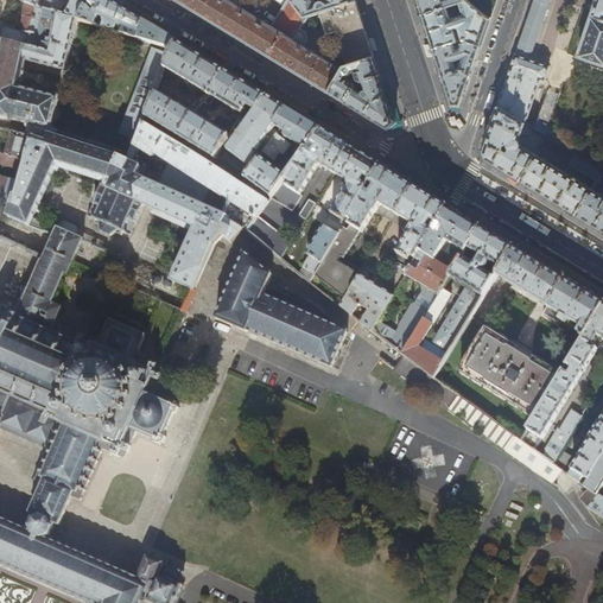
[(23,0),(17,29),(48,36),(54,8),(23,0)]
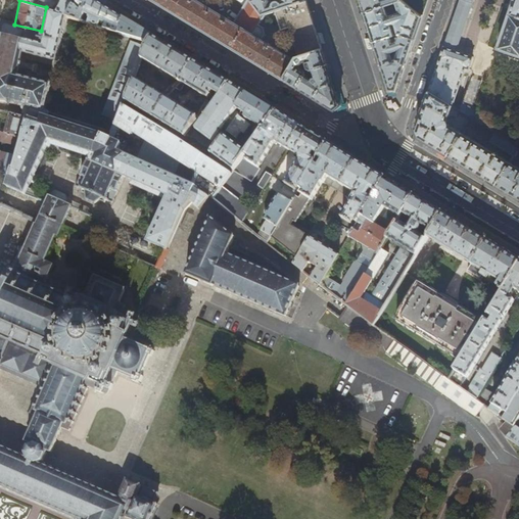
[(19,0),(46,7),(63,13),(71,0),(19,0)]
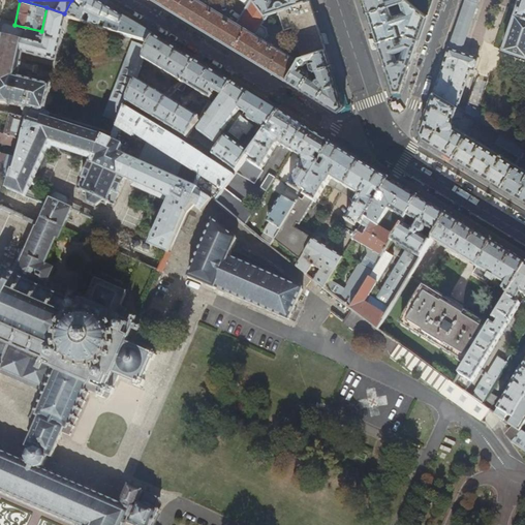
[(71,0),(64,13),(97,24),(98,19),(103,21),(102,26),(115,30),(120,13),(106,6),(97,0),(71,0)]
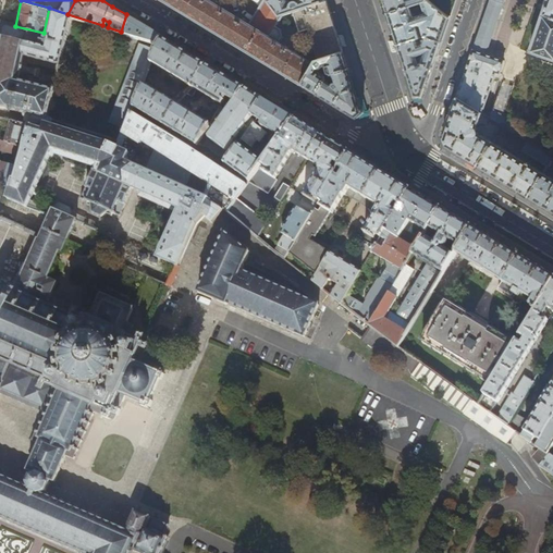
[(164,0),(167,1),(174,5),(182,10),(224,36),(284,72),(297,81),(310,59),(273,37),(277,32),(275,24),(270,21),(277,10),(275,11),(267,0),(256,0),(244,20),(212,0),(164,0)]
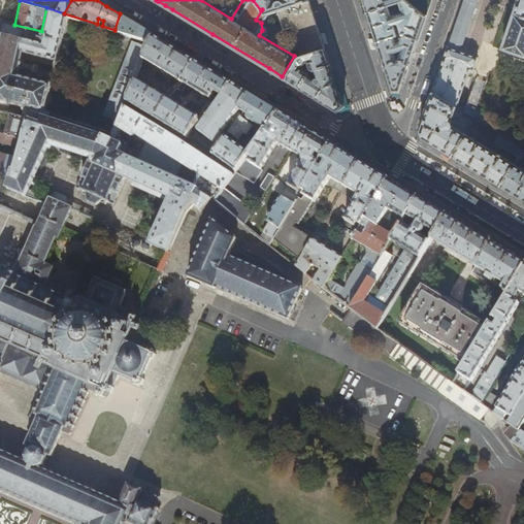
[(253,0),(261,10),(262,9),(273,6),(292,0),(253,0)]
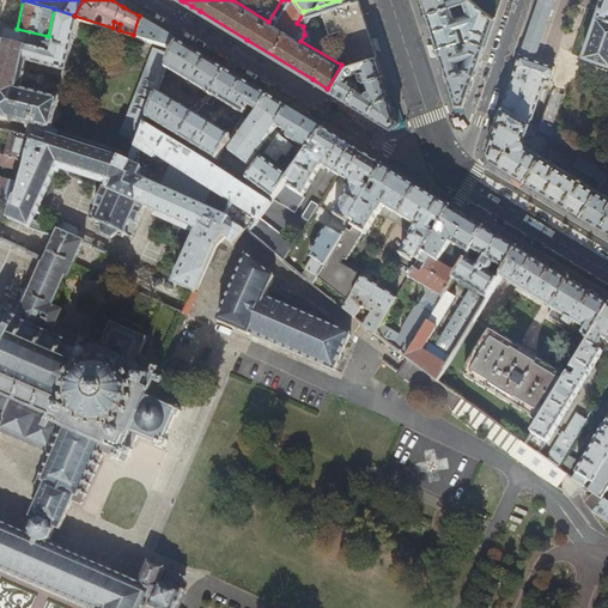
[(334,28),(345,61),(372,52),(364,24),(354,0),(339,0),(317,7),(324,30),(334,28)]
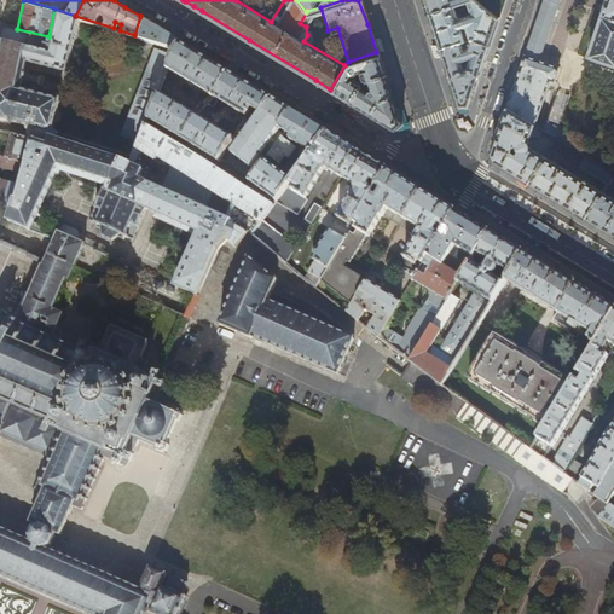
[(423,0),(427,10),(457,0),(423,0)]
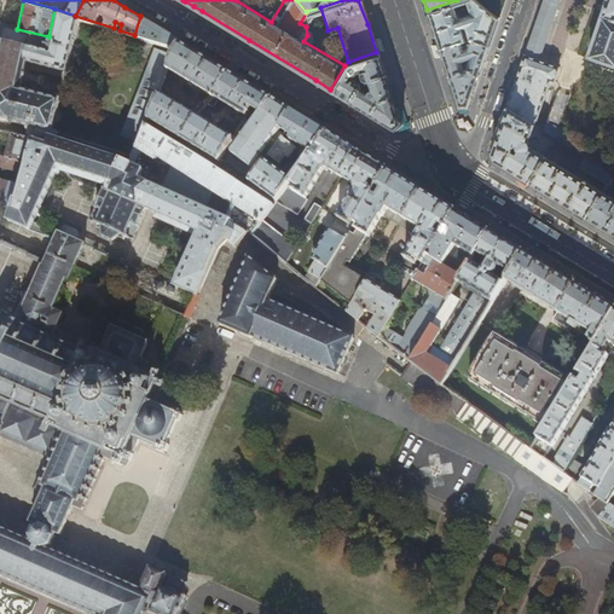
[(464,24),(467,35),(486,41),(494,15),(478,0),(457,0),(427,10),(432,28),(438,45),(458,38),(462,38),(462,36),(458,24),(461,23),(464,24)]
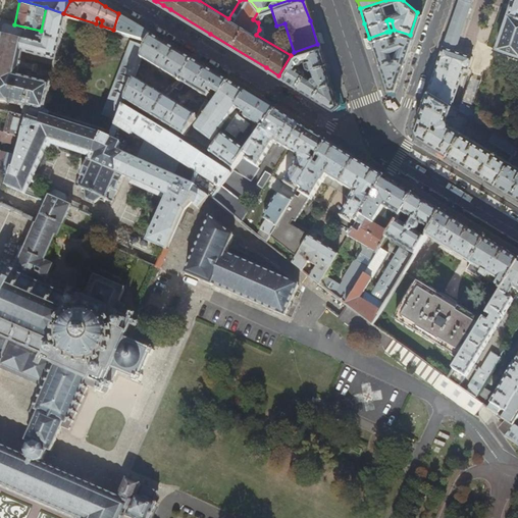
[(454,0),(444,31),(439,42),(436,49),(424,87),(436,95),(438,97),(447,101),(460,64),(464,65),(468,52),(456,48),(452,46),(468,0),(454,0)]
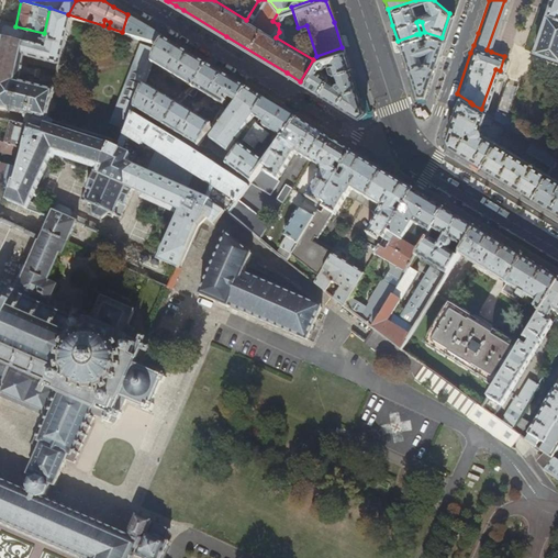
[(547,0),(544,11),(531,47),(557,57),(557,55),(557,0),(547,0)]
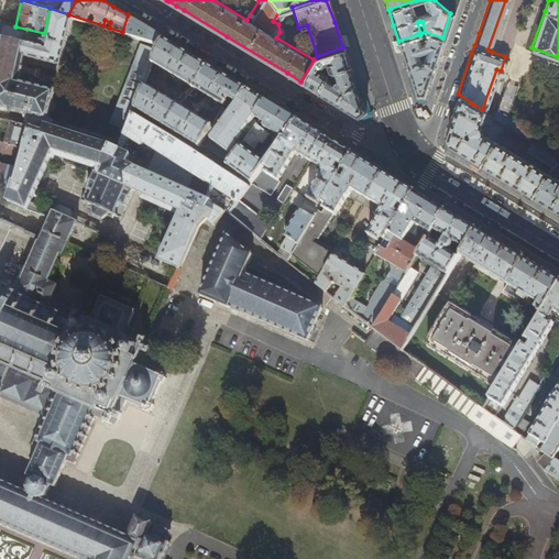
[(0,106),(22,111),(20,122),(26,124),(29,124),(31,113),(43,117),(43,116),(50,88),(14,78),(20,52),(56,62),(68,14),(50,8),(44,33),(15,26),(10,25),(0,22),(0,106)]
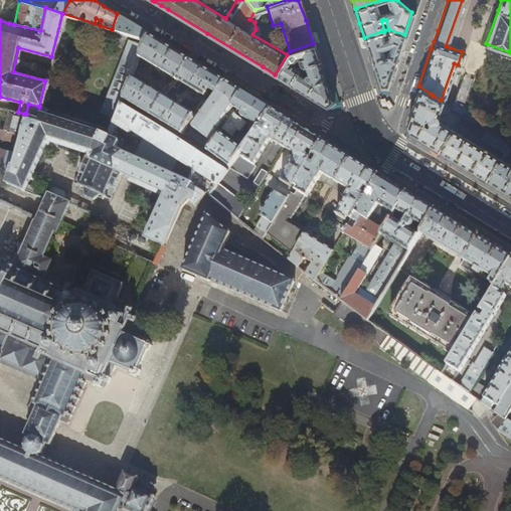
[(128,20),(117,13),(112,29),(142,38),(147,31),(128,20)]
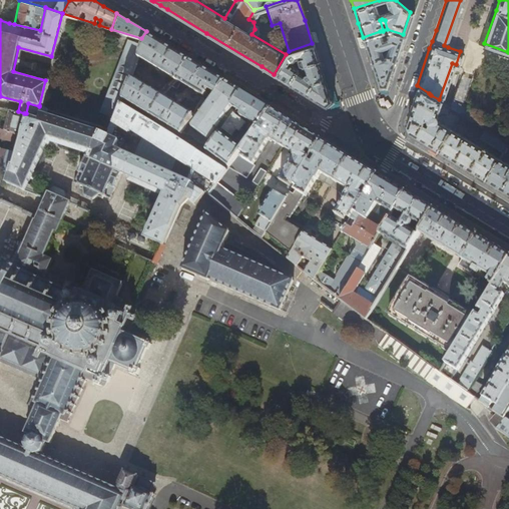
[(380,31),(363,37),(369,55),(378,84),(385,84),(393,64),(399,46),(403,34),(387,29),(383,30),(383,31),(383,32),(386,33),(385,36),(382,37),(380,31)]
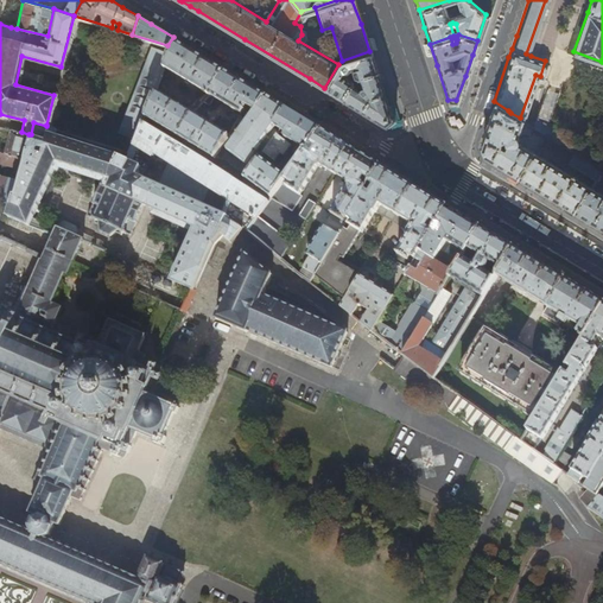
[(185,44),(173,37),(167,45),(165,49),(162,61),(160,63),(202,88),(195,95),(198,99),(200,97),(205,90),(221,67),(208,58),(185,44)]
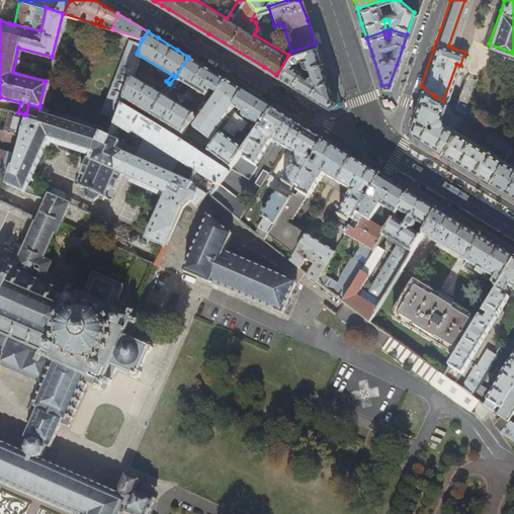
[(138,52),(141,41),(131,37),(101,114),(111,118),(118,100),(120,95),(130,73),(134,65),(137,54),(138,52)]
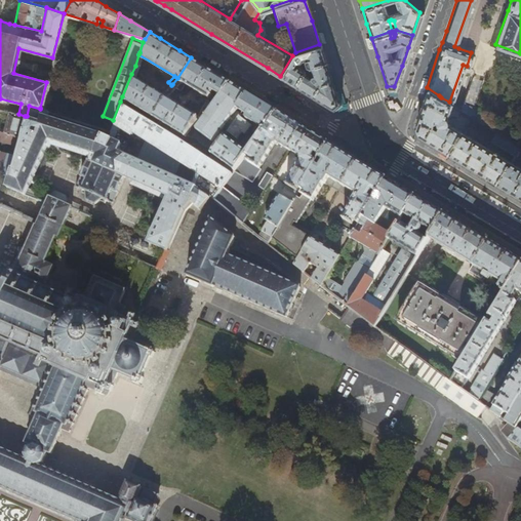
[(292,55),(280,76),(289,81),(294,84),(305,68),(295,63),(295,62),(296,62),(297,62),(298,62),(299,61),(301,59),(301,58),(301,57),(302,57),(302,56),(303,56),(306,67),(324,61),(320,47),(319,44),(295,52),(293,53),(292,55)]
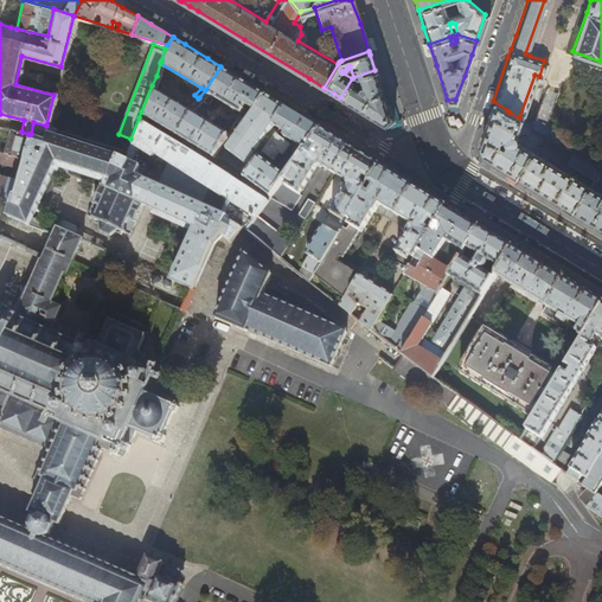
[(239,77),(221,66),(205,90),(199,97),(205,101),(210,94),(237,109),(235,111),(238,114),(248,104),(250,107),(251,107),(262,91),(239,77)]
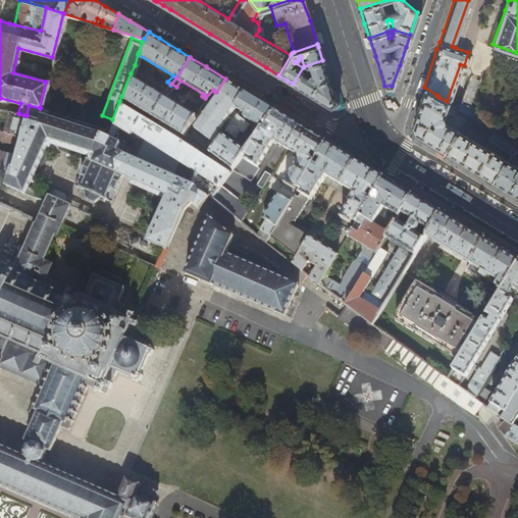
[(326,72),(322,60),(304,66),(303,67),(293,84),(308,93),(329,106),(335,102),(335,101),(326,72)]
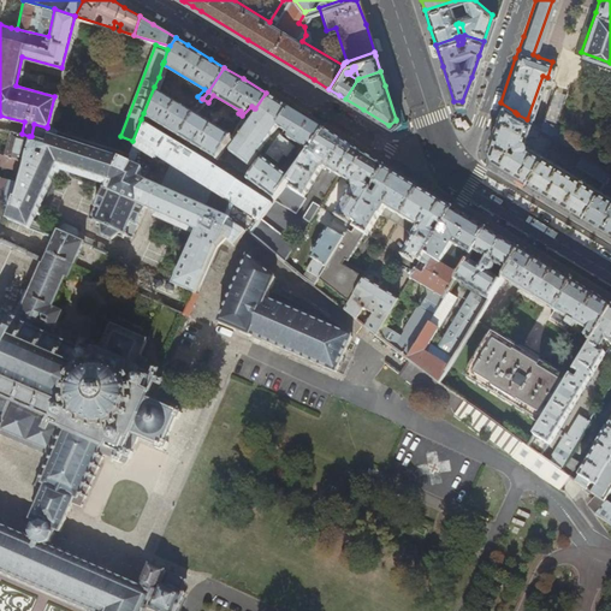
[(191,110),(154,87),(143,113),(177,135),(191,110)]
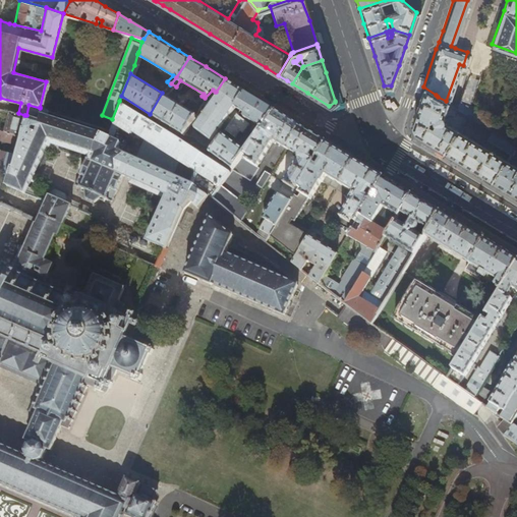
[(231,82),(225,78),(216,92),(215,92),(191,124),(208,136),(222,118),(227,121),(230,116),(226,113),(227,111),(232,114),(233,112),(235,110),(235,108),(234,105),(231,104),(242,89),(231,82)]
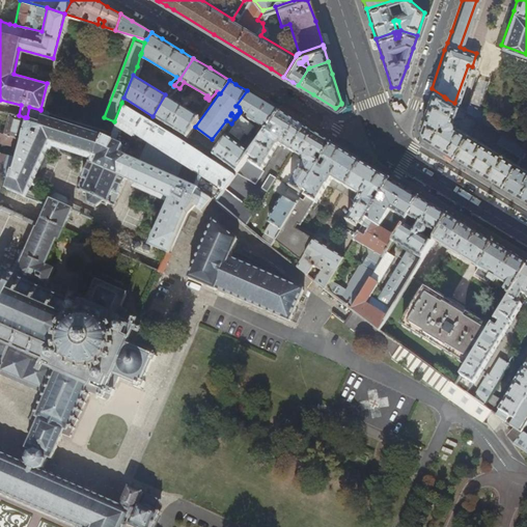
[(433,143),(451,154),(465,131),(449,121),(450,120),(450,119),(450,118),(449,117),(452,111),(459,113),(462,107),(454,103),(446,99),(444,96),(432,88),(424,111),(418,129),(420,136),(433,143)]
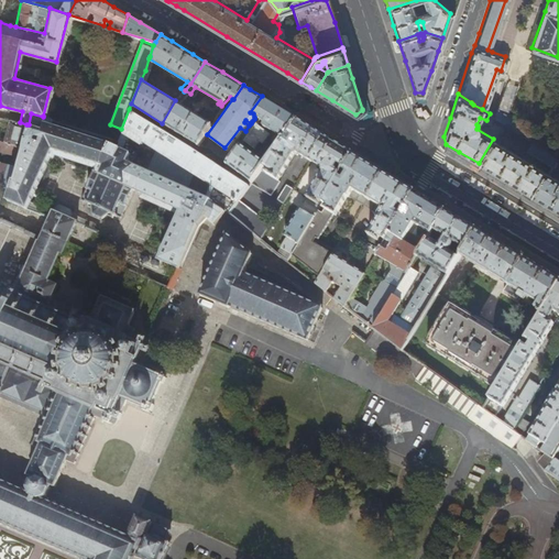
[(275,105),(262,96),(250,112),(253,113),(254,117),(255,114),(260,118),(259,119),(261,121),(260,122),(271,129),(267,134),(275,141),(281,134),(283,131),(294,116),(275,105)]
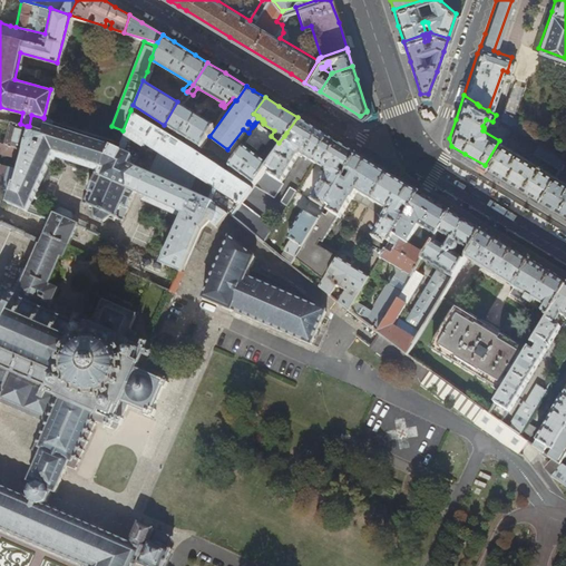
[(211,122),(177,101),(164,125),(197,145),(198,142),(211,122)]
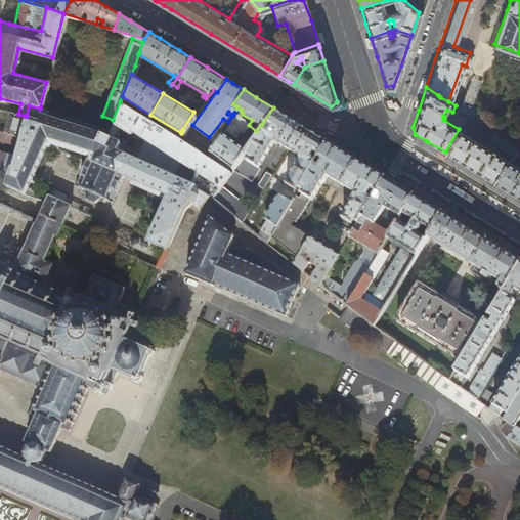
[(162,247),(180,207),(187,200),(195,205),(206,192),(209,196),(218,183),(227,170),(186,144),(177,138),(120,101),(113,120),(107,130),(98,127),(89,150),(90,152),(87,158),(84,157),(72,183),(76,185),(76,188),(78,189),(78,188),(82,189),(83,197),(88,199),(92,196),(97,198),(97,199),(99,199),(101,197),(105,199),(119,173),(164,193),(144,239),(162,247)]
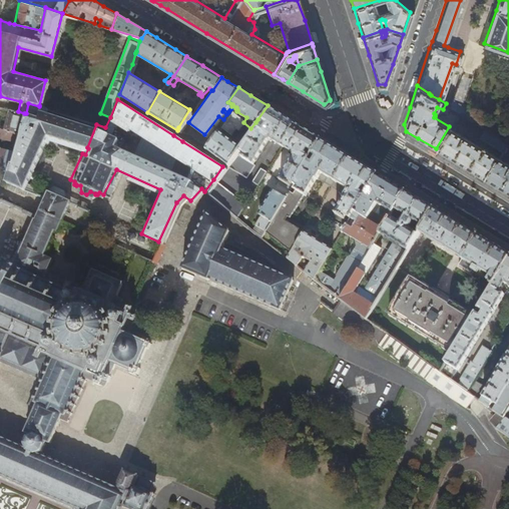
[(87,147),(96,124),(39,105),(39,106),(28,103),(26,113),(24,113),(19,132),(15,145),(14,150),(10,163),(9,163),(6,169),(3,179),(42,196),(40,200),(62,209),(66,200),(59,198),(60,193),(60,189),(49,184),(45,186),(39,183),(37,188),(29,184),(30,183),(23,180),(43,140),(46,141),(51,139),(52,135),(85,147),(86,147),(87,147)]
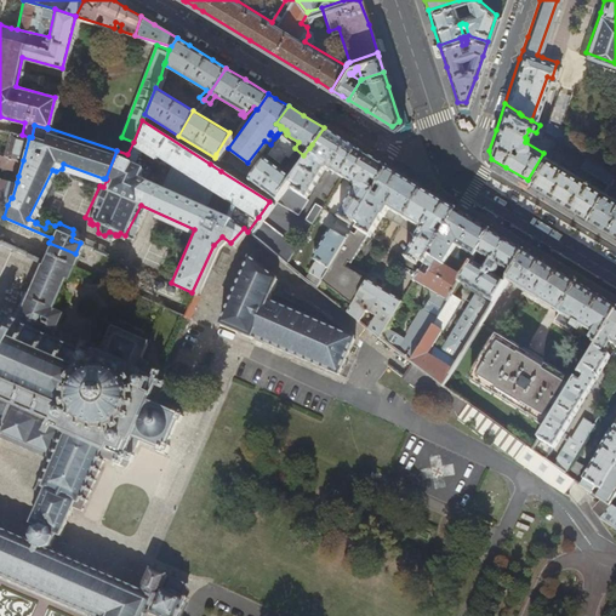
[(334,133),(324,127),(312,144),(318,148),(315,152),(309,148),(303,155),(289,176),(286,178),(291,182),(289,184),(284,182),(273,197),(273,198),(295,211),(303,195),(302,194),(319,166),(323,164),(337,172),(353,146),(334,133)]
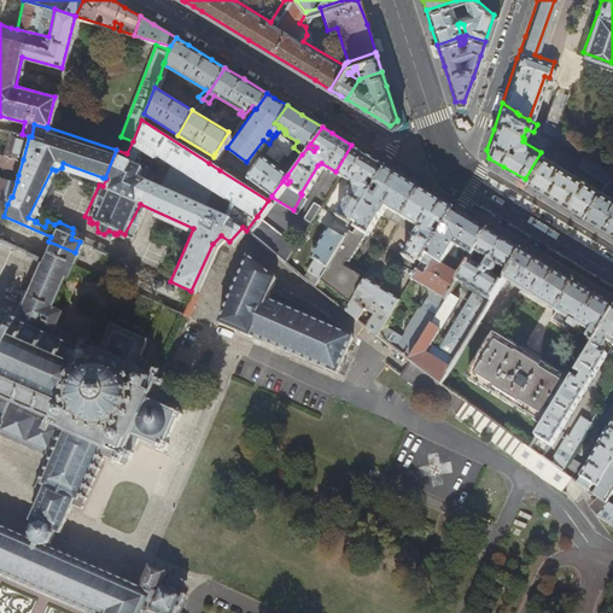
[(7,130),(1,153),(23,159),(29,136),(22,134),(7,130)]
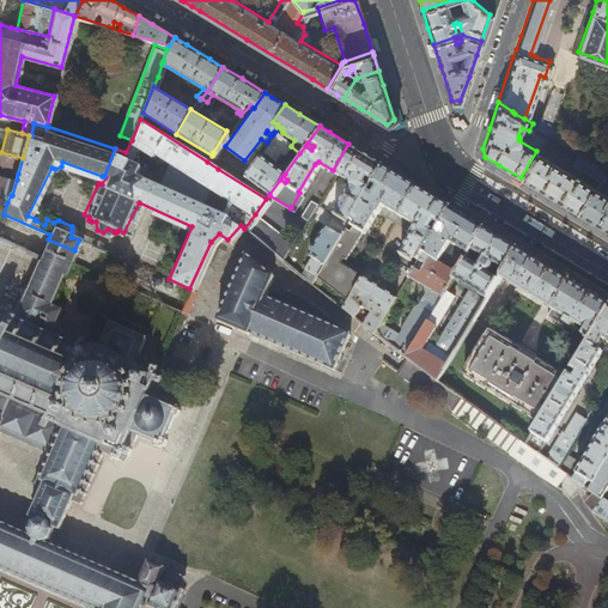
[(273,157),(279,150),(281,152),(290,141),(274,132),(273,134),(271,137),(267,143),(262,150),(273,157)]
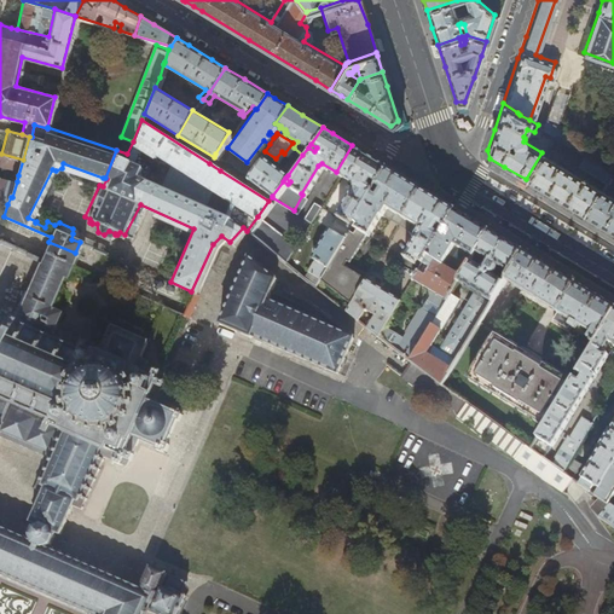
[(366,154),(352,145),(336,172),(351,180),(351,184),(308,254),(312,256),(306,265),(301,274),(312,283),(313,278),(316,276),(349,221),(345,219),(346,215),(351,219),(351,218),(366,192),(368,190),(364,186),(370,175),(375,179),(383,163),(366,154)]
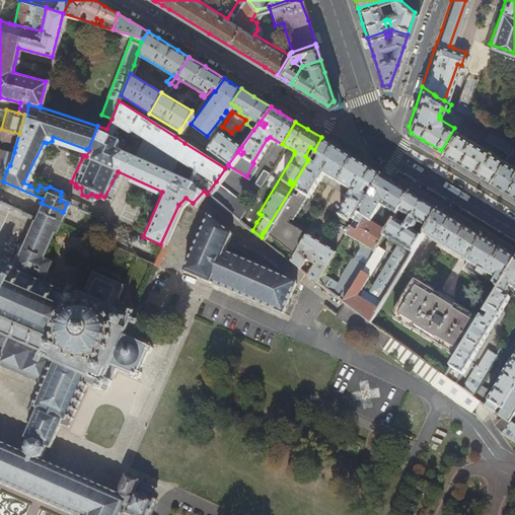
[(511,141),(488,127),(483,136),(506,150),(511,141)]
